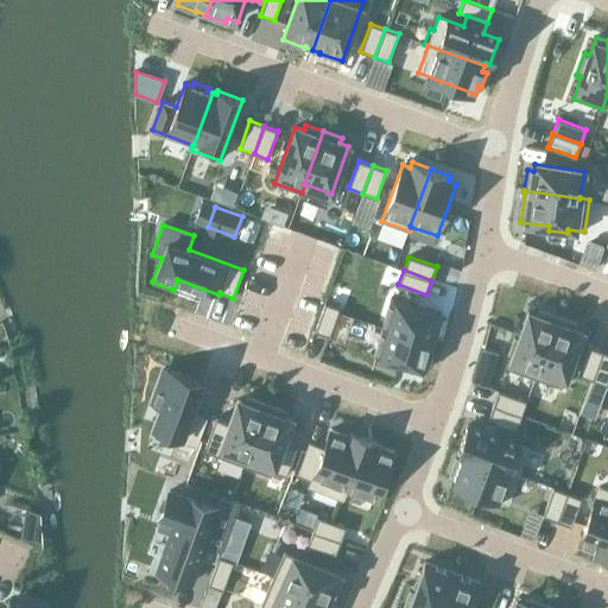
[(391,298),(382,327),(434,341),(442,312),(391,298)]
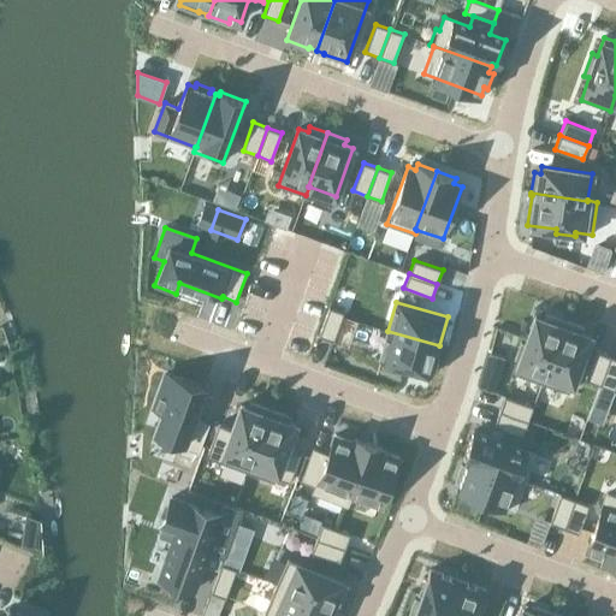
[(330,307),(319,336),(333,341),(344,313),(330,307)]
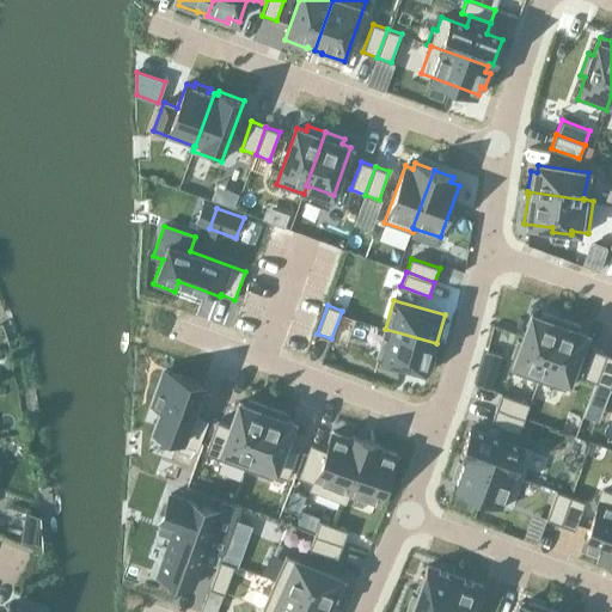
[(516,356),(512,371),(538,380),(561,318),(543,311),(540,317),(532,313),(521,342),(518,341),(512,355),(516,356)]
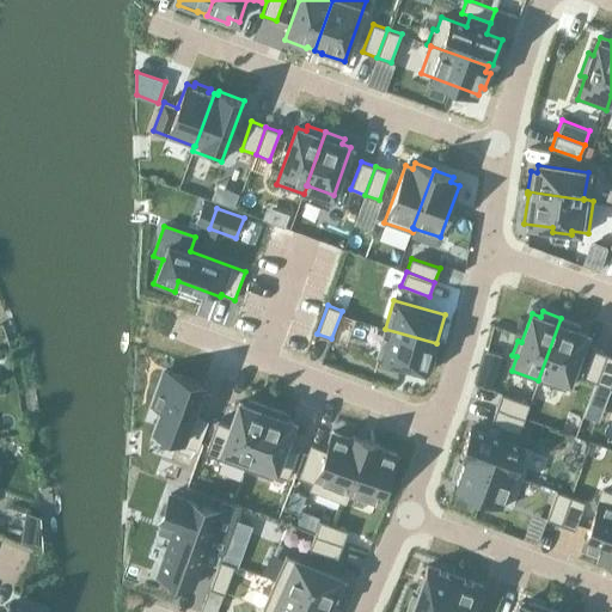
[(561,318),(538,380),(565,390),(586,334),(577,330),(579,324),(561,318)]
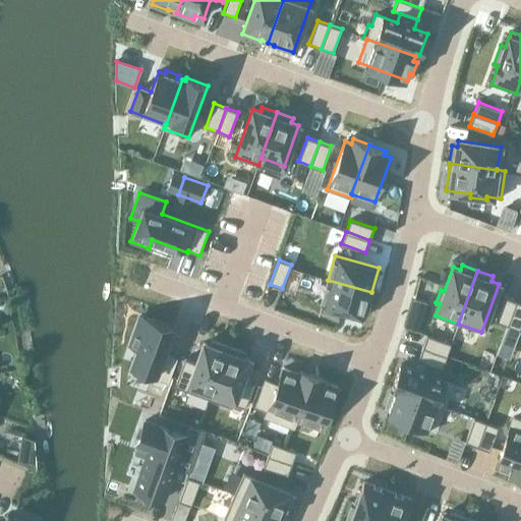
[(328,280),(321,304),(325,305),(324,309),(337,312),(338,309),(364,317),(371,292),(328,280)]
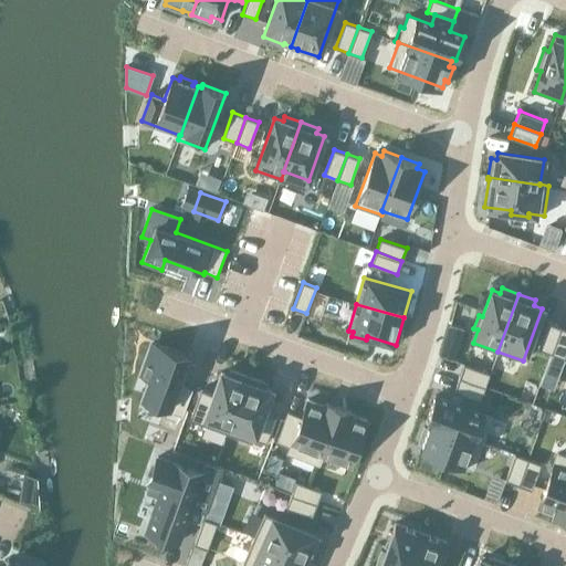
[(547,322),(538,348),(552,353),(561,327),(547,322)]
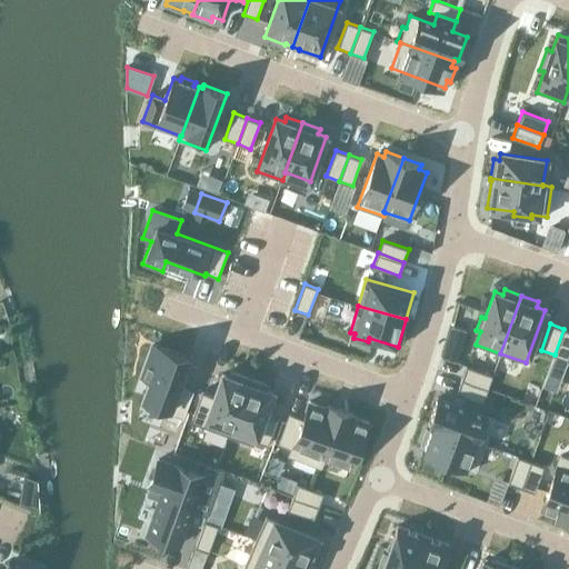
[(568,330),(563,329),(555,355),(567,360),(568,353),(568,330)]
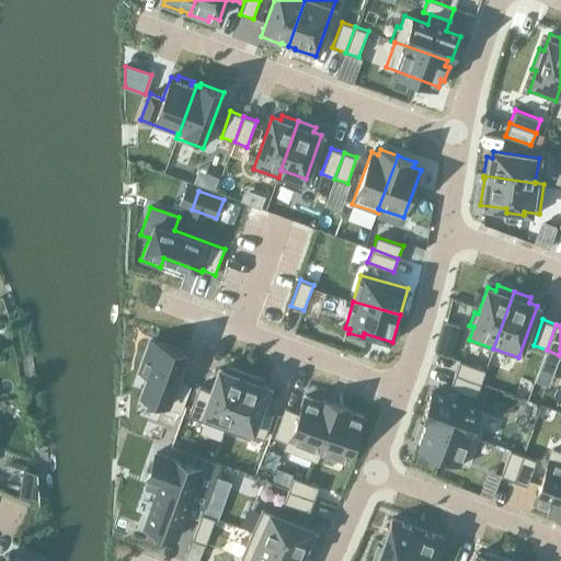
[(148,373),(138,400),(165,410),(167,407),(180,411),(190,385),(176,380),(185,354),(150,341),(140,369),(148,373)]
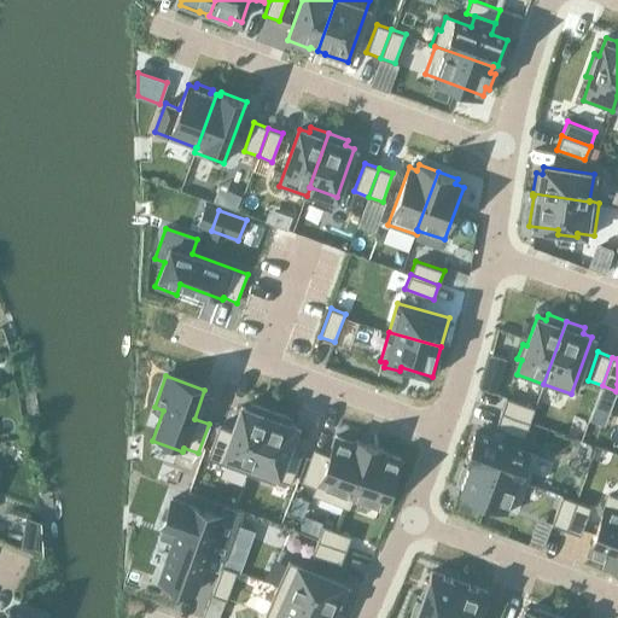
[(506,397),(501,412),(530,421),(535,407),(506,397)]
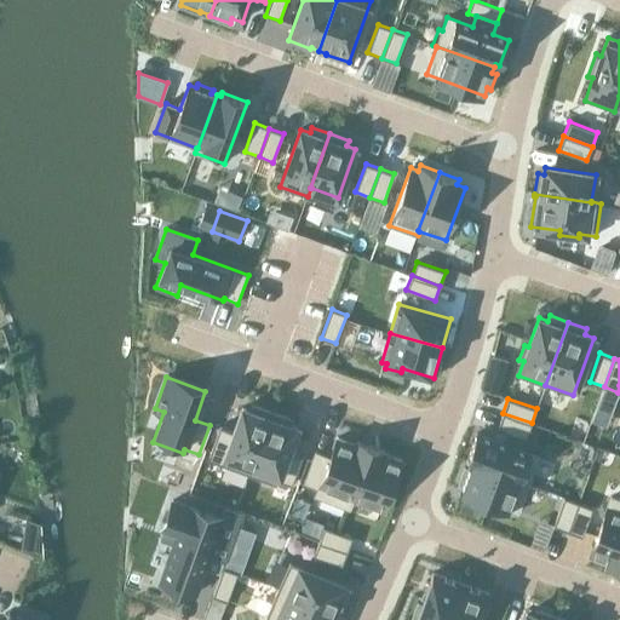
[(219,426),(207,459),(248,475),(271,412),(252,405),(250,409),(242,407),(234,431),(219,426)]
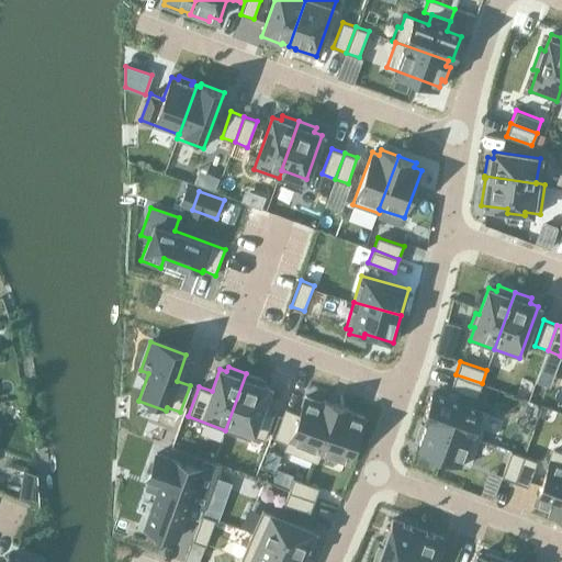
[(246,373),(225,430),(250,439),(251,435),(265,440),(274,414),(261,409),(269,388),(262,384),(265,380),(246,373)]
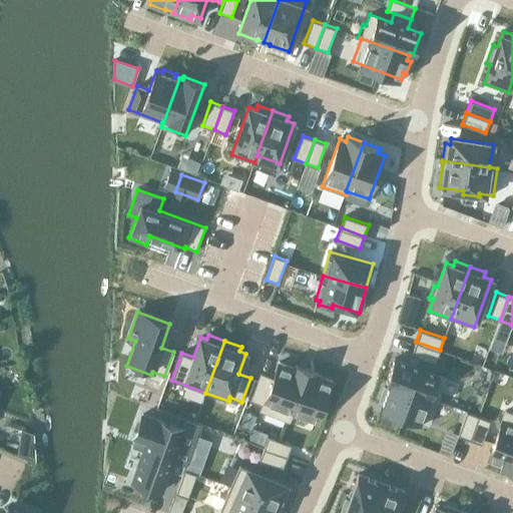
[(416,342),(412,354),(435,362),(440,350),(416,342)]
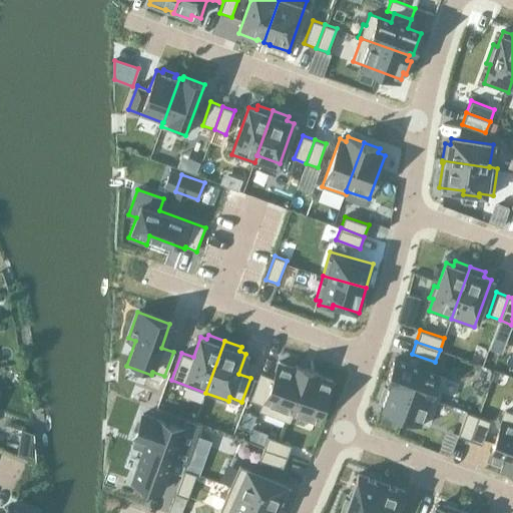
[(395,359),(387,379),(390,381),(389,383),(437,401),(446,377),(395,359)]
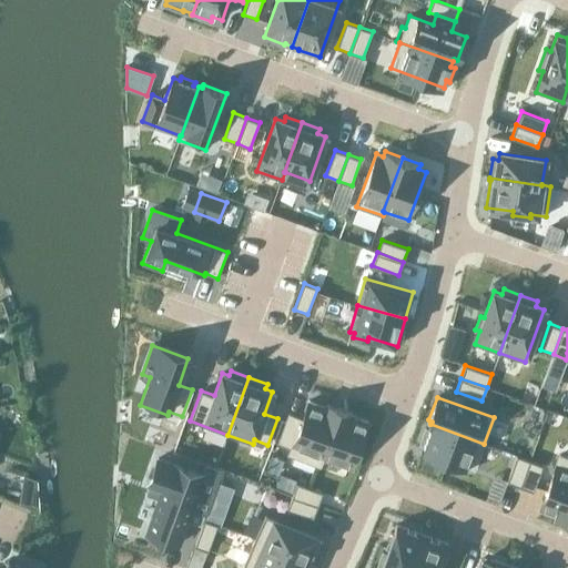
[(290,415),(280,440),(293,446),(290,454),(320,465),(323,457),(322,456),(340,408),(340,407),(338,408),(330,405),(330,404),(328,404),(328,405),(326,404),(325,407),(318,404),(318,403),(317,403),(316,404),(310,401),(307,406),(306,406),(305,408),(306,408),(302,419),(290,415)]
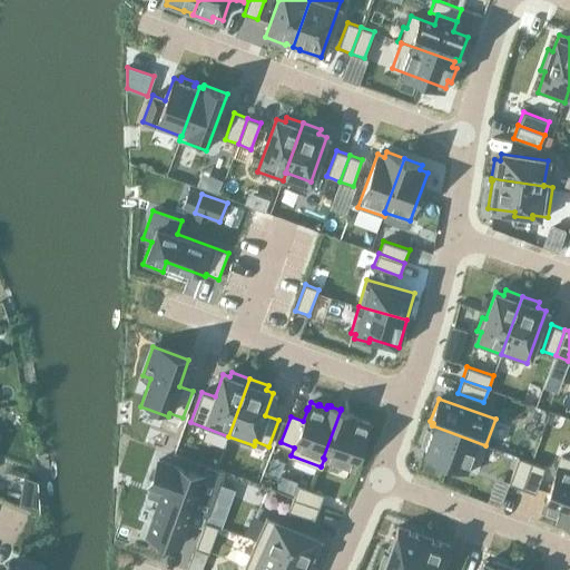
[(341,410),(323,458),(324,459),(353,469),(366,431),(367,432),(369,430),(367,430),(370,424),(362,421),(362,420),(360,420),(353,418),(354,415),(353,414),(353,413),(351,413),(351,414),(342,411),(342,410),(341,410)]
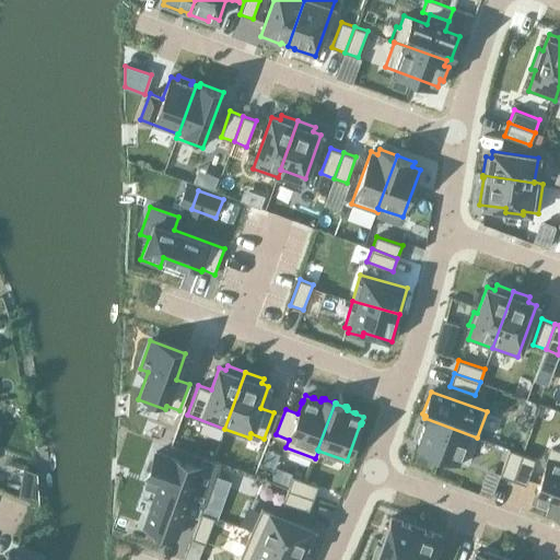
[(419,422),(415,435),(418,438),(416,444),(442,453),(440,457),(454,462),(455,458),(468,463),(477,438),(424,418),(423,423),(419,422)]
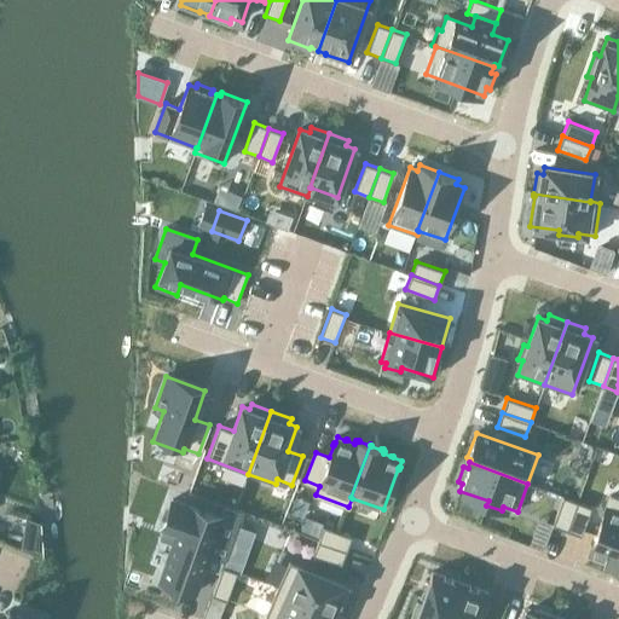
[(563,496),(553,525),(567,530),(577,502),(563,496)]
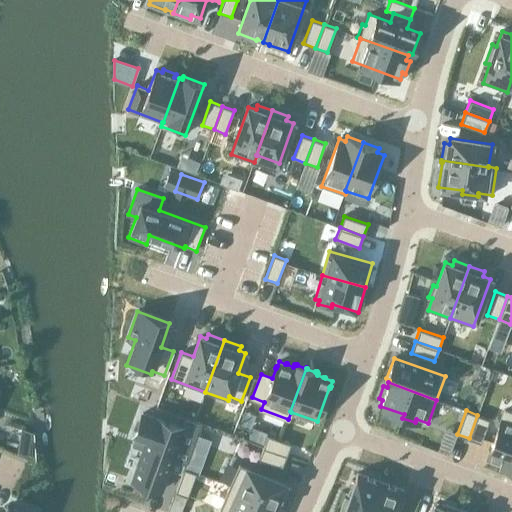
[(489,453),(487,458),(494,461),(496,462),(496,461),(502,463),(501,466),(503,466),(502,467),(504,468),(504,467),(511,469),(511,470),(511,471),(511,412),(505,410),(490,451),(489,451),(488,453),(489,453)]
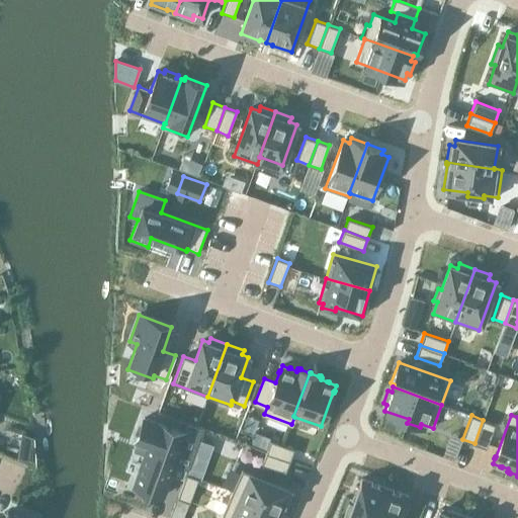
[(149,445),(134,485),(163,496),(175,464),(188,469),(203,429),(188,423),(185,433),(145,418),(137,441),(149,445)]
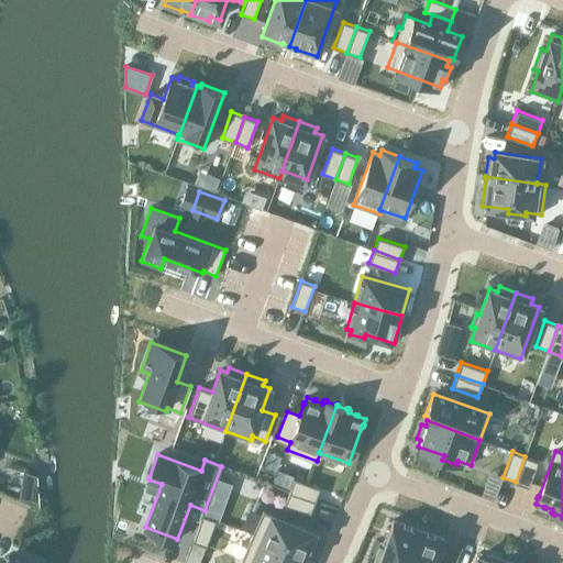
[(525,456),(516,482),(529,487),(538,461),(525,456)]
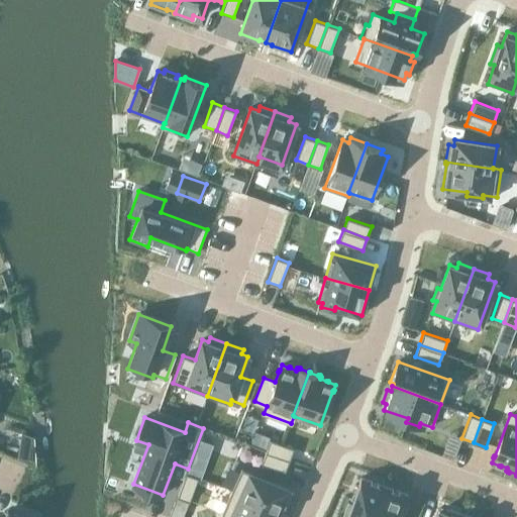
[(35,466),(33,437),(22,433),(18,458),(28,462),(35,466)]
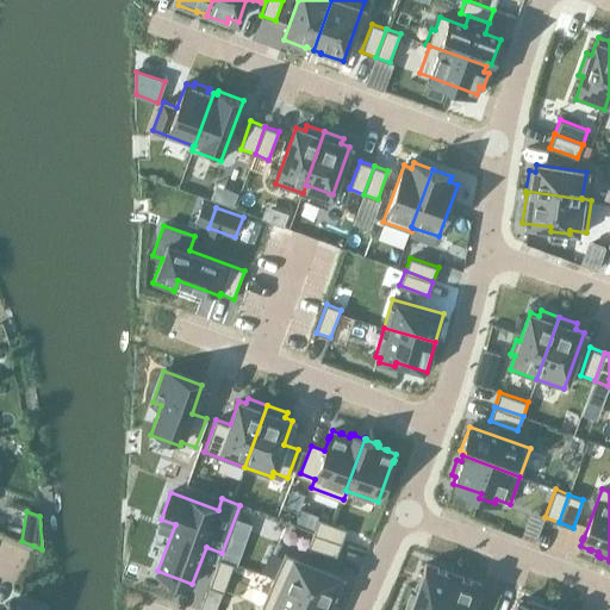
[(318,517),(313,531),(342,542),(347,528),(318,517)]
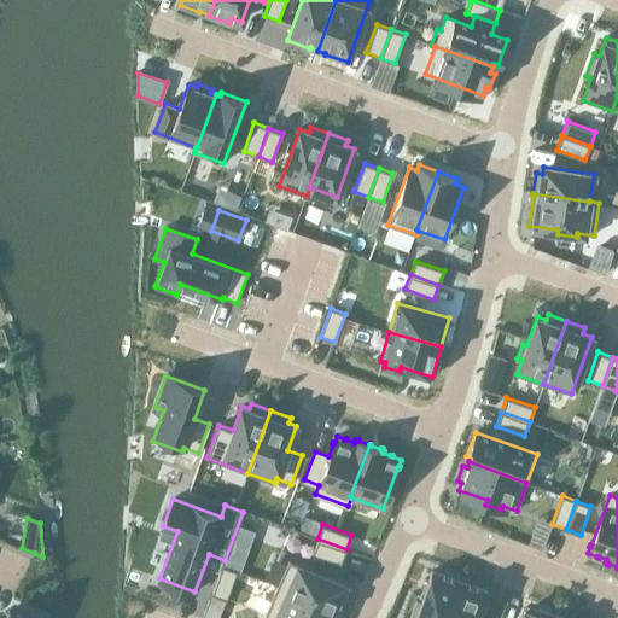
[(318,538),(313,553),(340,564),(347,549),(318,538)]
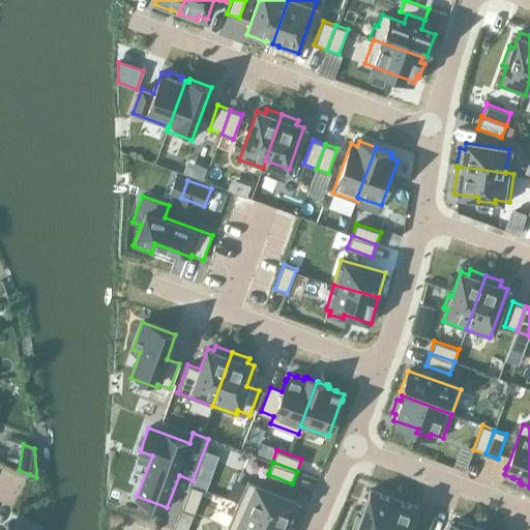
[(196,477),(193,486),(203,490),(204,490),(208,481),(196,477)]
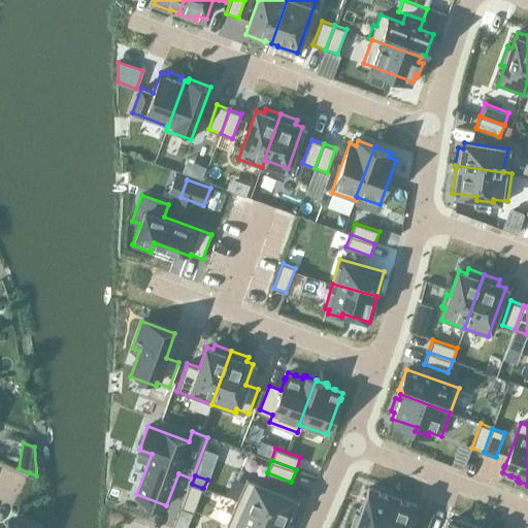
[(246,477),(237,500),(289,523),(296,506),(292,505),(294,498),(246,477)]
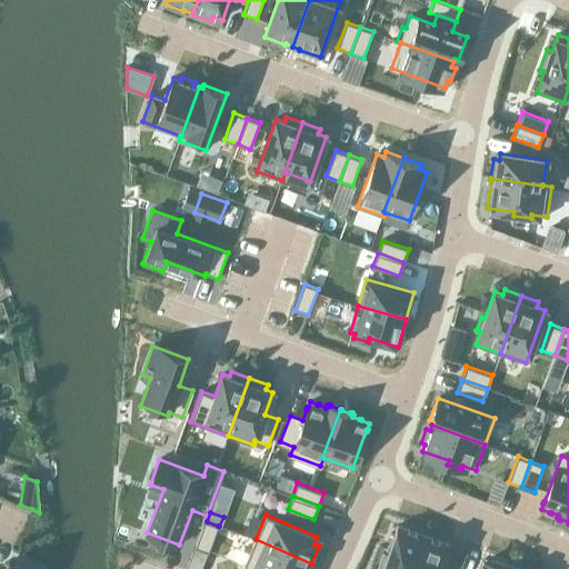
[(205,521),(195,547),(208,552),(218,526),(207,521),(205,521)]
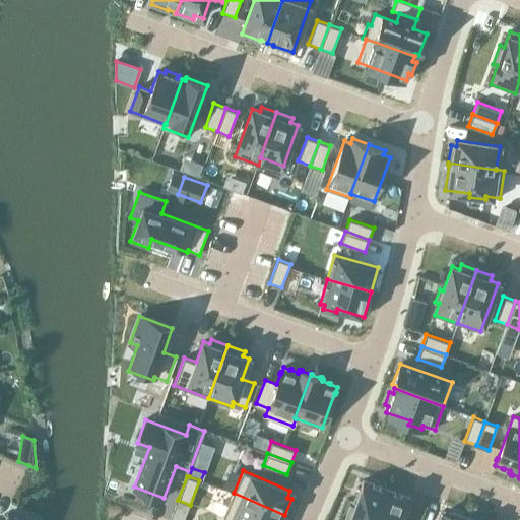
[(349,519),(348,519),(376,519),(387,490),(380,486),(380,485),(379,486),(374,484),(374,483),(373,483),(364,480),(353,507),(350,505),(345,518),(349,519)]
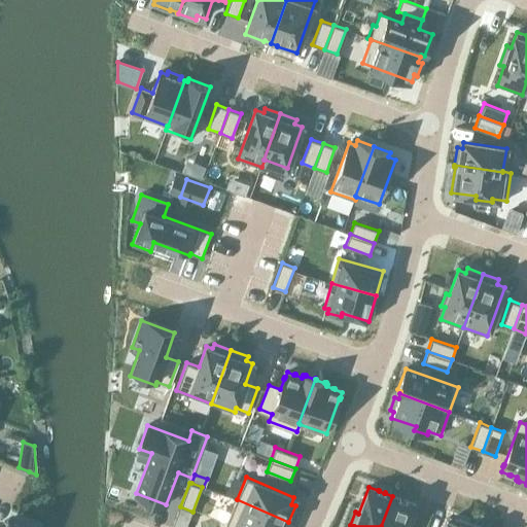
[(392,496),(381,526),(408,526),(409,526),(417,504),(407,501),(407,500),(406,501),(400,499),(400,498),(399,498),(392,496)]
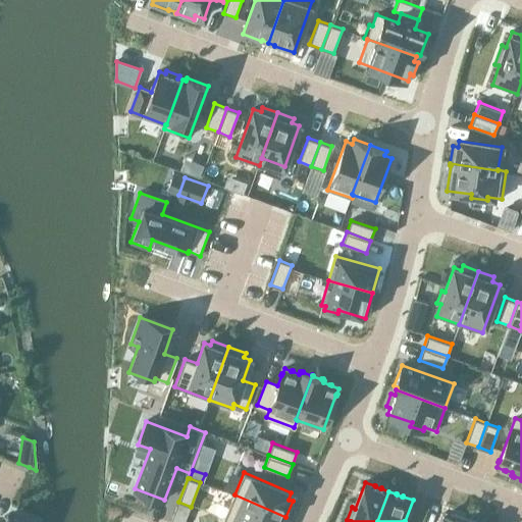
[(233,494),(223,519),(228,521),(282,521),(284,518),(285,519),(285,517),(235,494),(233,494)]
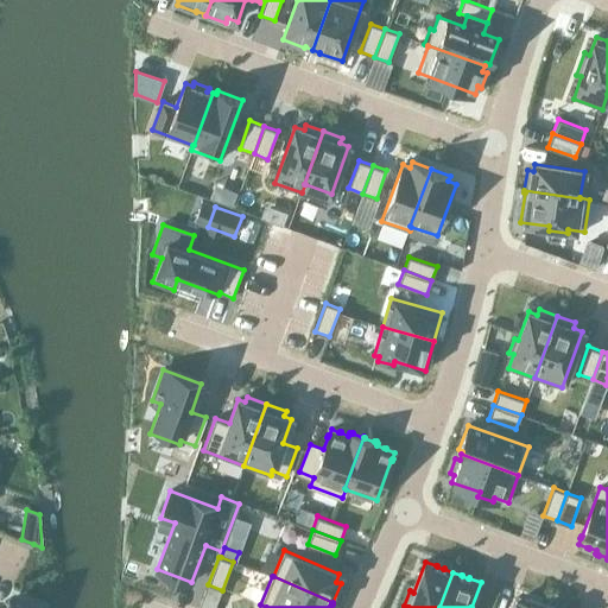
[(543,607),(545,605),(525,597),(524,603),(517,601),(513,607),(543,607)]
